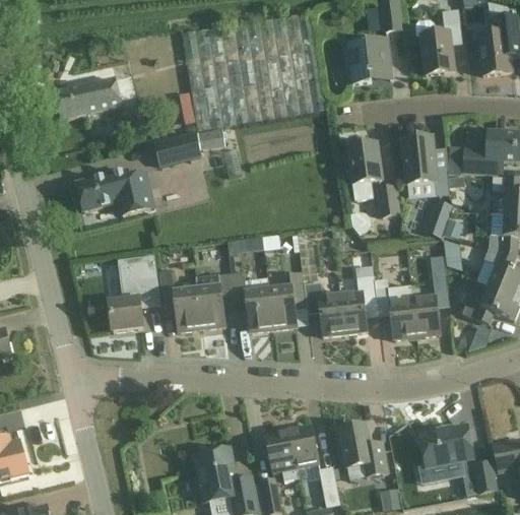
[(380,1),(384,31),(403,29),(399,0),(382,0),(380,1)]
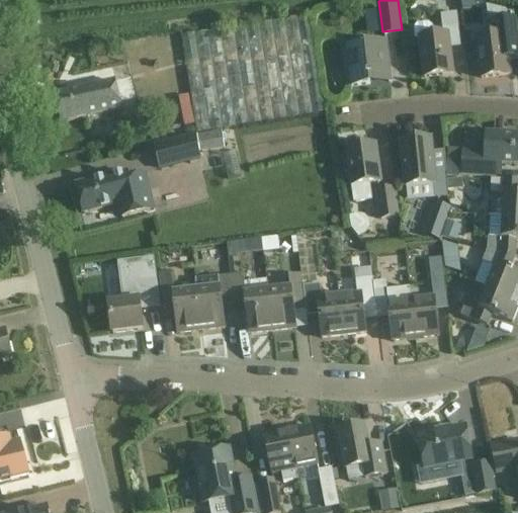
[(419,34),(424,74),(452,70),(449,45),(461,43),(457,9),(440,11),(442,31),(433,32),(432,22),(428,18),(416,20),(413,24),(414,35),(419,34)]
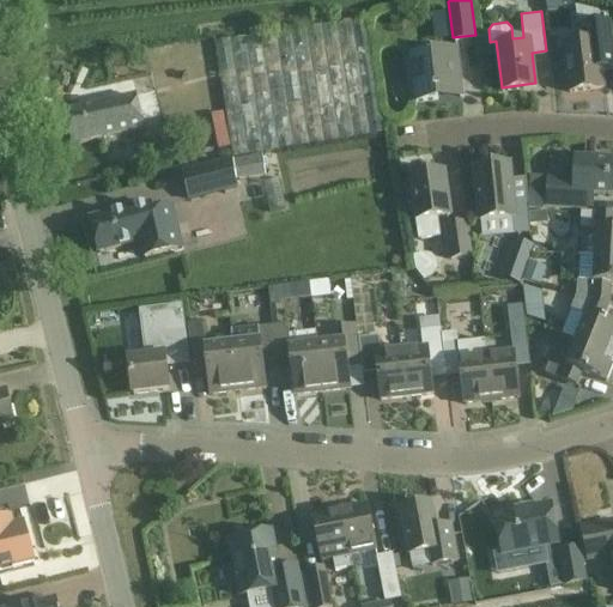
[(216,38),(234,152),(384,129),(368,14),(216,38)]
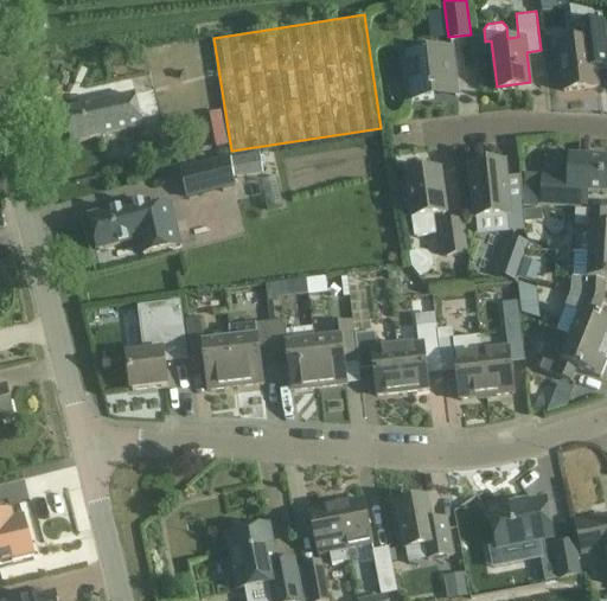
[(587,38),(558,42),(564,88),(598,83),(593,51),(606,49),(606,46),(604,17),(585,19),(587,38)]
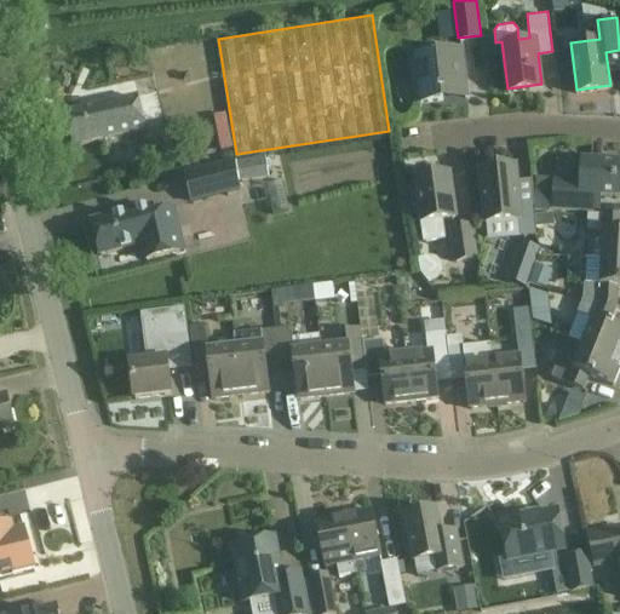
[(468,93),(461,46),(411,52),(417,99),(468,93)]
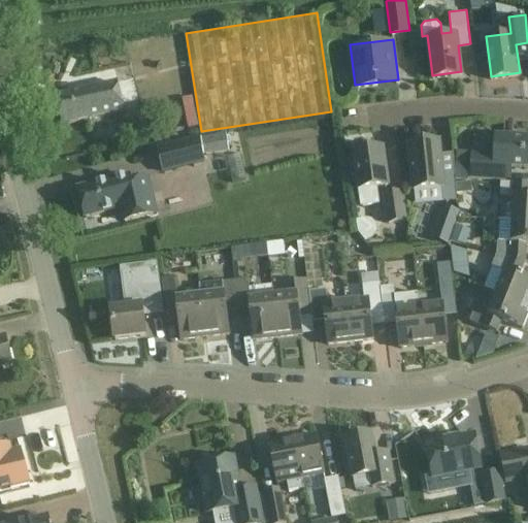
[(62,122),(125,107),(119,79),(56,93),(62,122)]
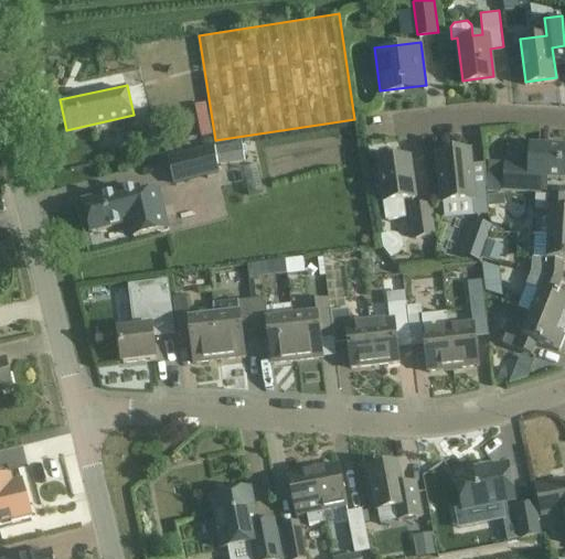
[(173,180),(217,168),(211,142),(168,153),(173,180)]
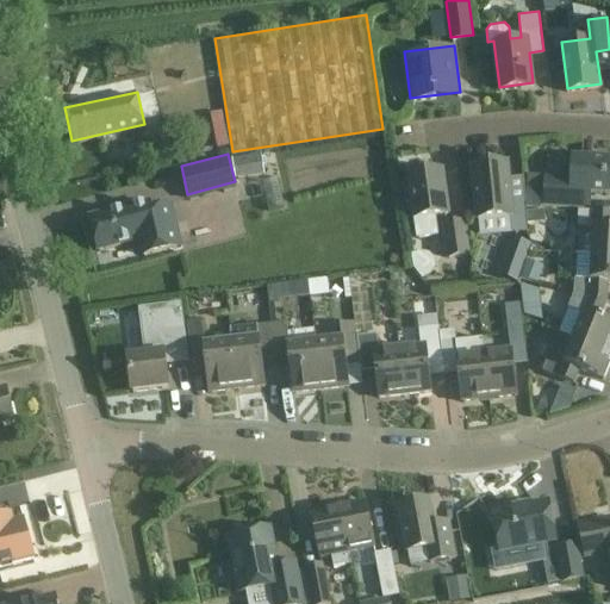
[(545,201),(578,203),(579,188),(609,190),(609,156),(574,155),(573,174),(547,173),(545,201)]
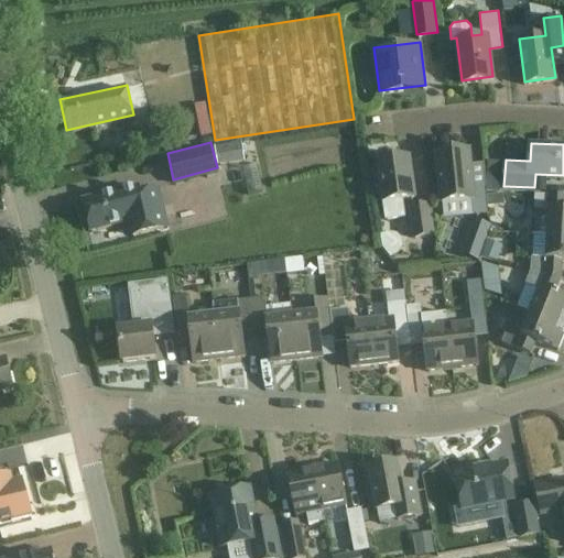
[(472,196),(473,211),(487,210),(486,183),(473,184),(468,148),(436,151),(442,199),(472,196)]
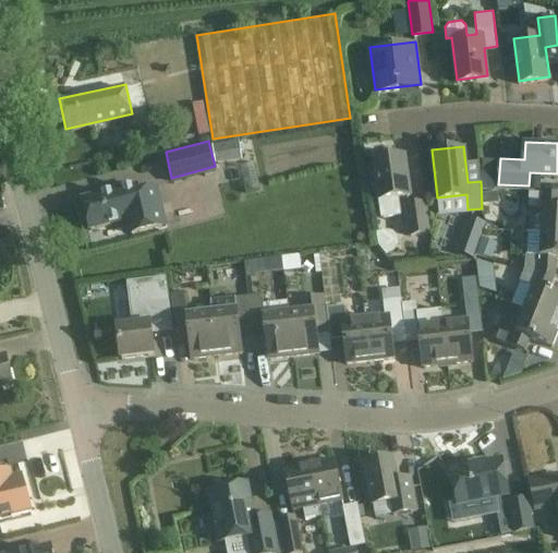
[(374,157),(381,214),(402,211),(400,194),(410,193),(404,153),(374,157)]
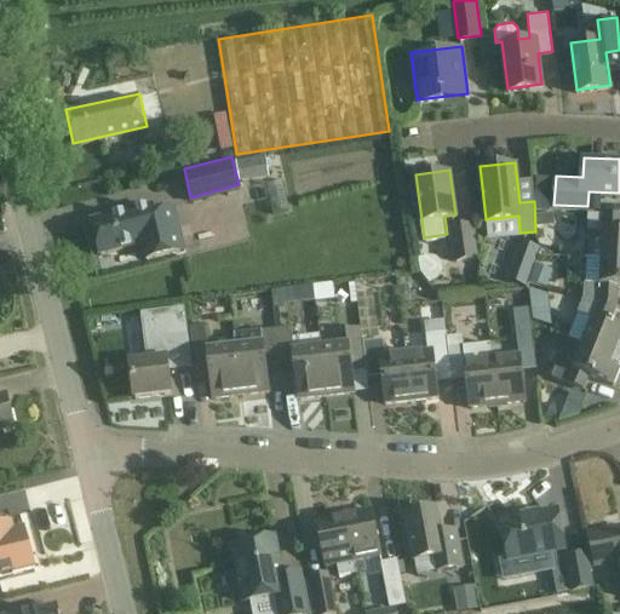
[(143,240),(147,256),(184,247),(173,205),(153,210),(150,202),(91,218),(99,251),(143,240)]
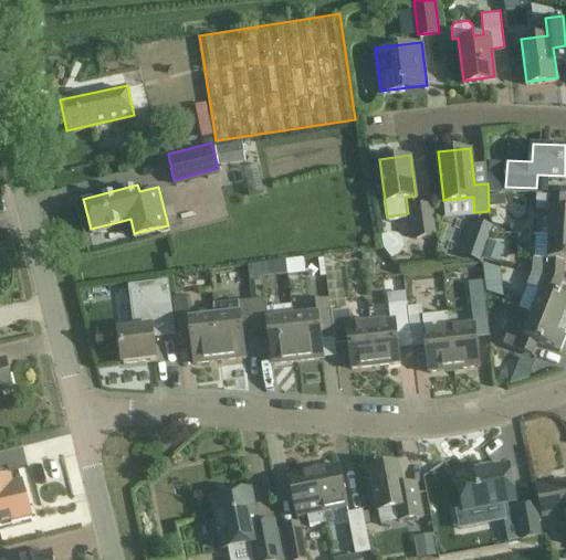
[(549,232),(565,233),(565,192),(535,192),(534,207),(551,207),(549,232)]
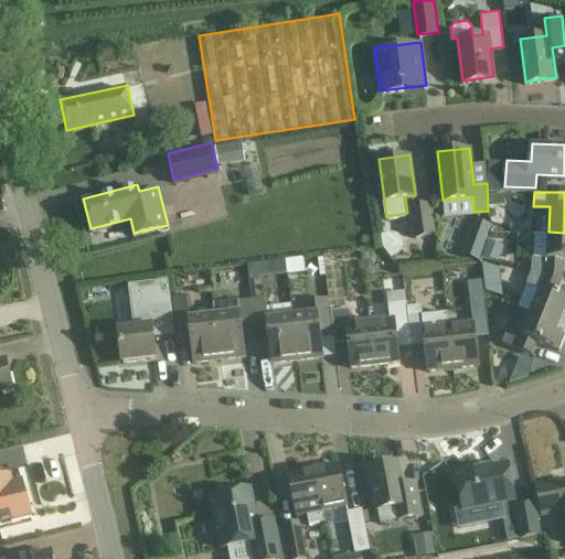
[(435,234),(430,201),(411,203),(414,237),(435,234)]
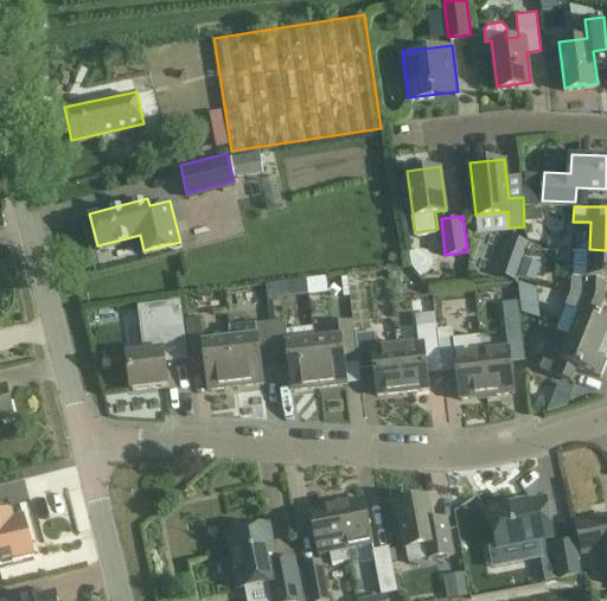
[(509,232),(496,269),(515,276),(528,240),(509,232)]
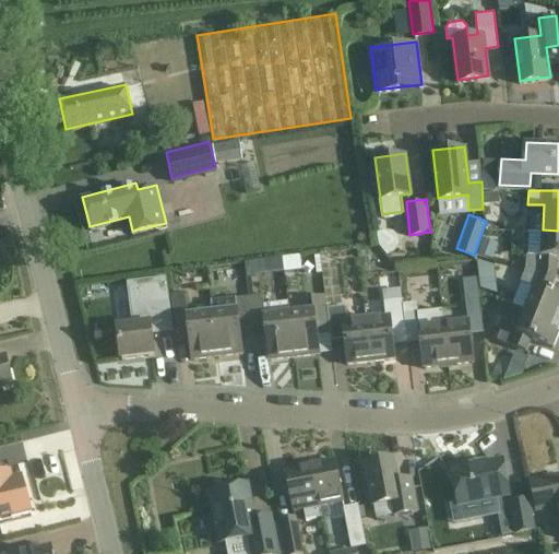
[(558,231),(543,230),(527,228),(525,266),(525,267),(557,273),(558,256),(558,255),(558,231)]
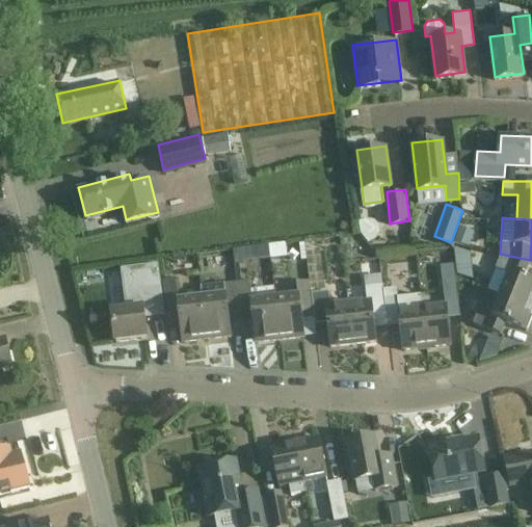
[(472,239),(474,227),(459,225),(457,236),(472,239)]
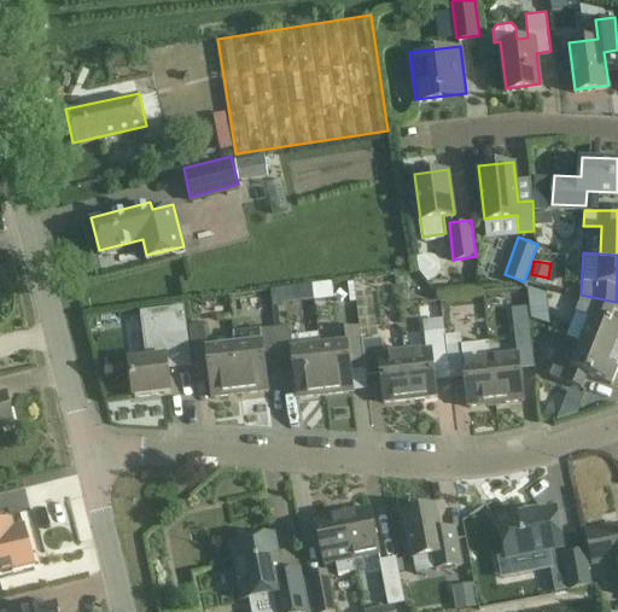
[(270,286),(272,303),(314,298),(312,281),(270,286)]
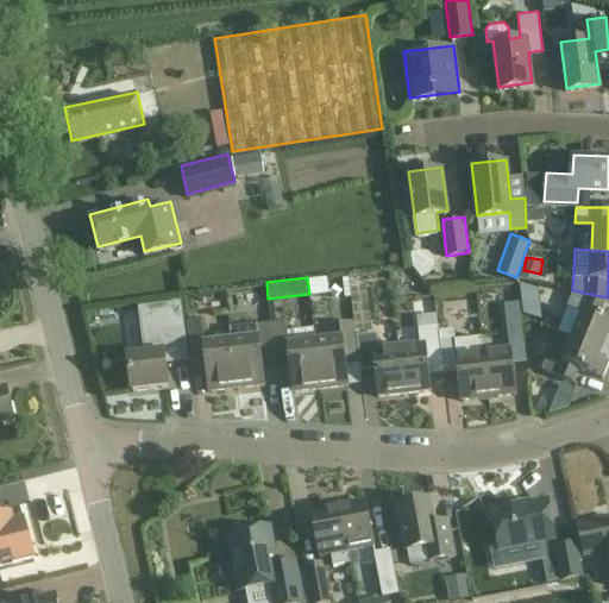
[(522,312),(541,319),(538,286),(519,277),(522,312)]
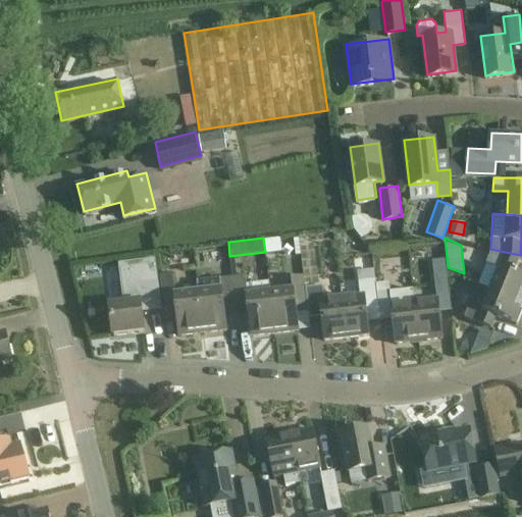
[(490,286),(521,298),(521,273),(515,270),(520,255),(490,249),(485,260),(500,264),(490,286)]
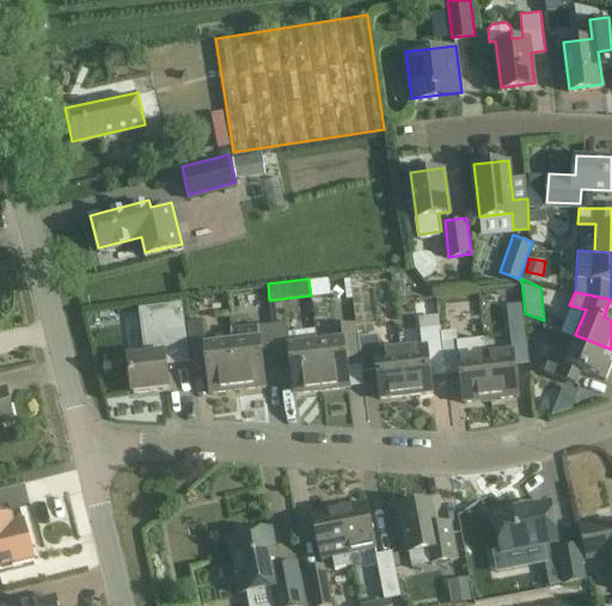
[(485,350),(491,396),(519,393),(514,361),(528,360),(521,300),(507,301),(510,347),(487,350),(485,350)]
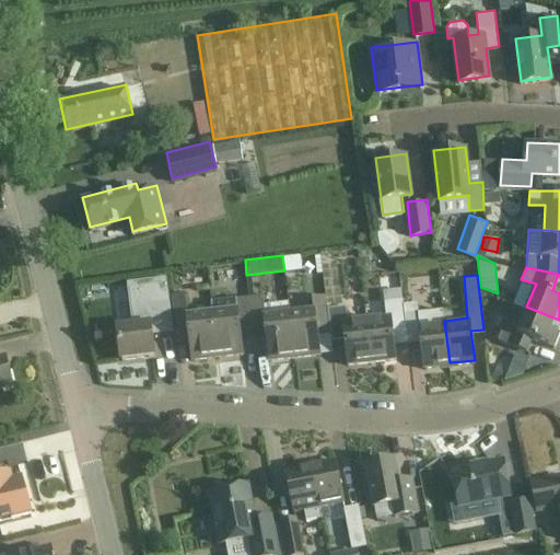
[(190,338),(193,357),(218,354),(212,312),(188,315),(185,290),(171,292),(176,340),(190,338)]
